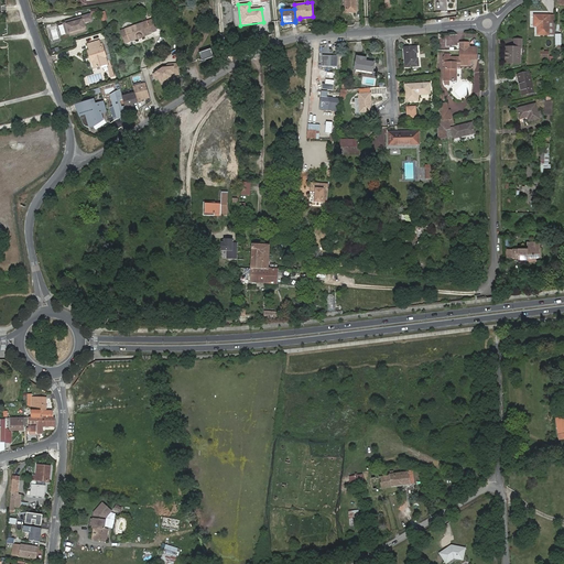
[(90,15),(66,22),(67,23),(71,35),(84,31),(82,23),(91,21),(90,15)]
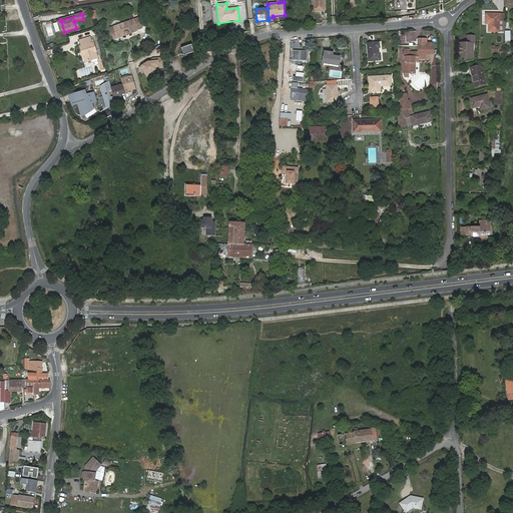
[(485,15),(485,23),(488,23),(488,26),(488,33),(498,34),(498,15),(494,15),(494,17),(490,17),(490,15),(485,15)]
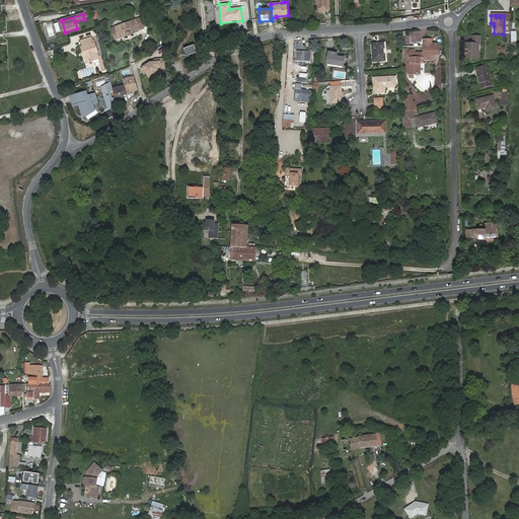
[(140,18),(116,27),(112,28),(116,39),(120,38),(120,39),(126,35),(126,36),(127,36),(129,38),(129,36),(130,36),(131,35),(131,34),(140,30),(139,30),(143,28),(140,18)]
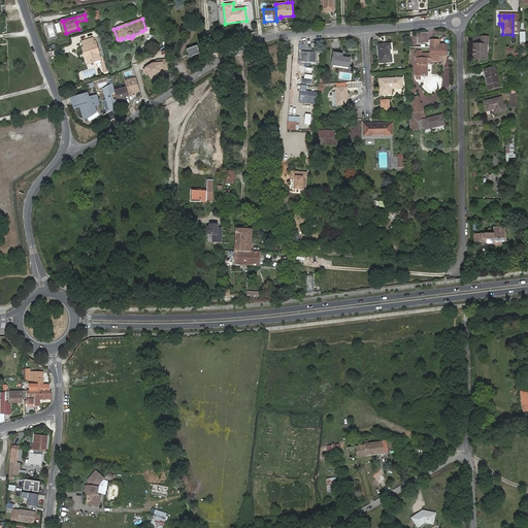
[(473,46),(473,62),(487,62),(487,46),(488,46),(488,38),(482,38),(482,46),(473,46)]
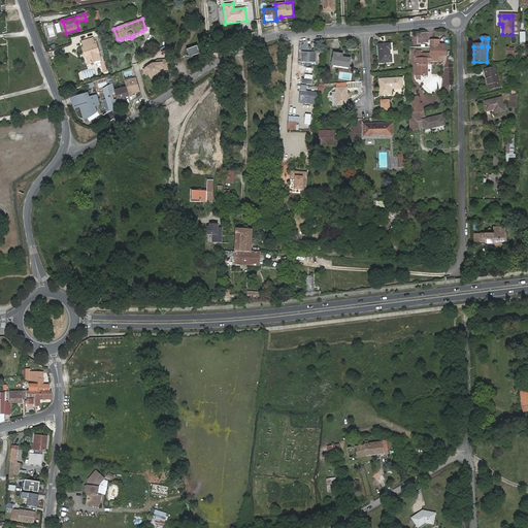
[(93,40),(93,39),(83,42),(85,48),(84,48),(87,58),(89,57),(91,63),(95,62),(96,61),(95,59),(100,58),(96,44),(95,42),(94,42),(93,40)]
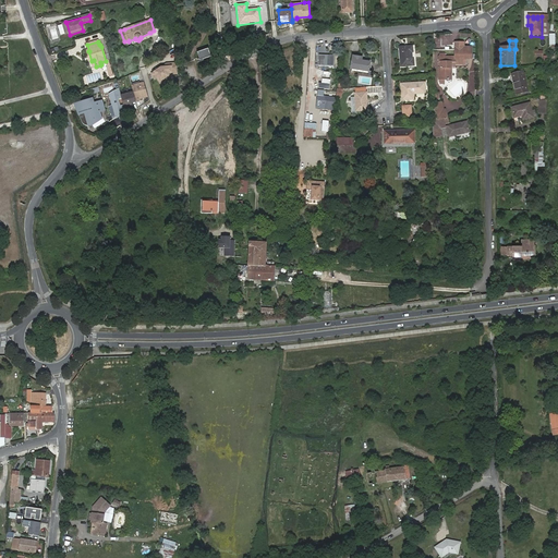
[(399,48),(401,67),(413,65),(413,60),(411,60),(411,52),(412,52),(412,47),(399,48)]
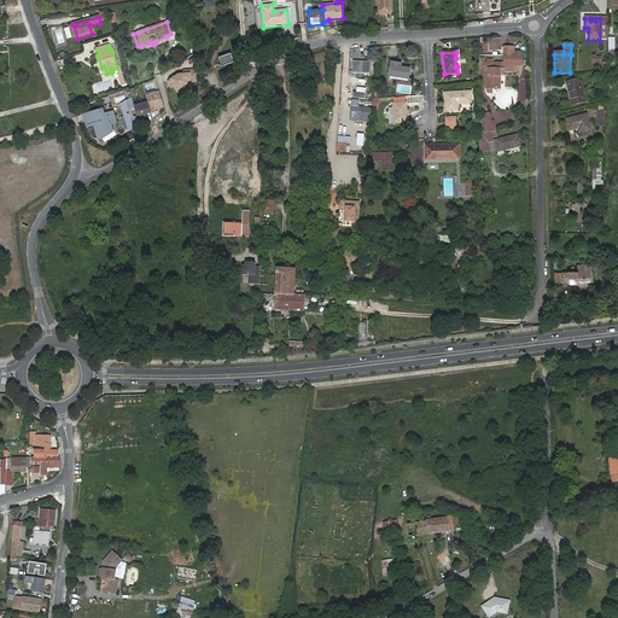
[(232,53),(220,58),(222,66),(235,62),(232,53)]
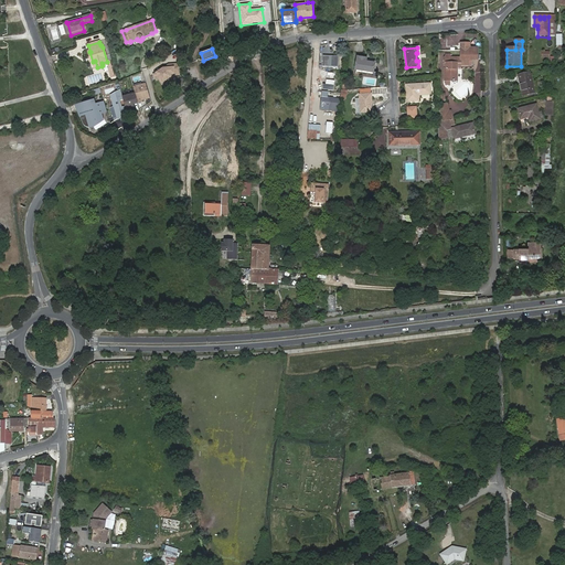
[(457,82),(457,80),(457,67),(461,67),(461,66),(469,66),(469,60),(478,60),(478,49),(461,49),(461,59),(451,59),(451,55),(445,55),(445,59),(445,82),(446,82),(449,82),(457,82)]
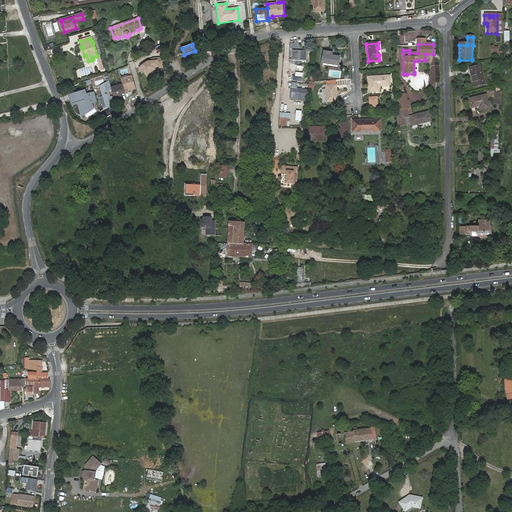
[(324,52),(323,65),(339,66),(340,57),(333,56),(334,53),(324,52)]
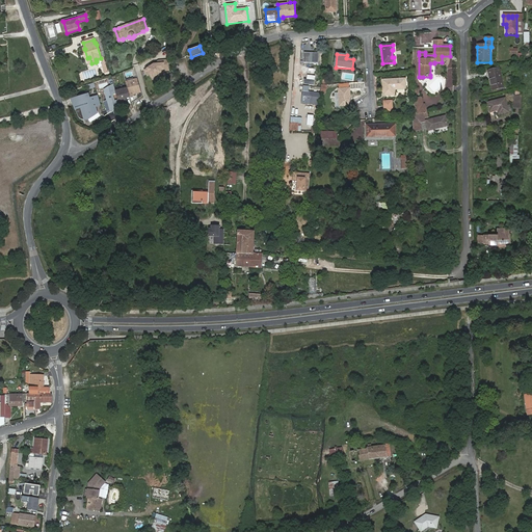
[(160,60),(145,70),(149,74),(152,72),(157,80),(165,75),(165,71),(170,70),(169,59),(160,60)]
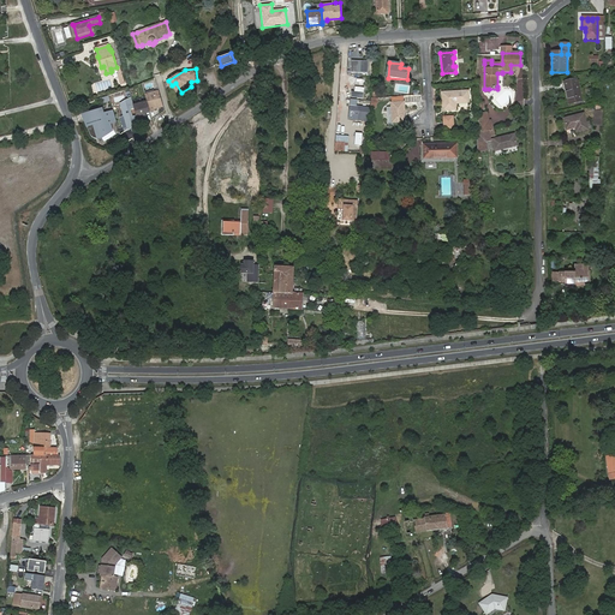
[(565,84),(569,106),(583,103),(578,82),(565,84)]
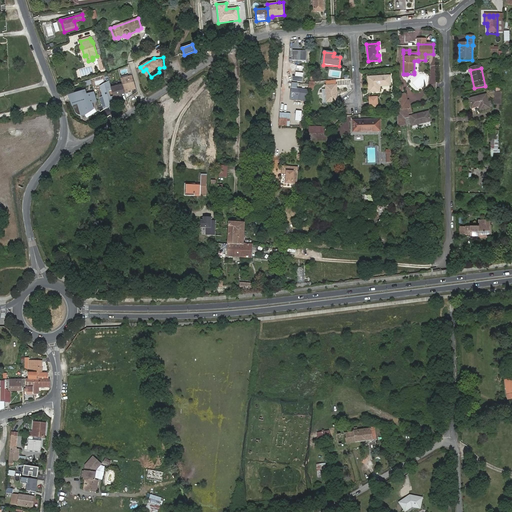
[(222,75),(226,82),(233,78),(229,71),(222,75)]
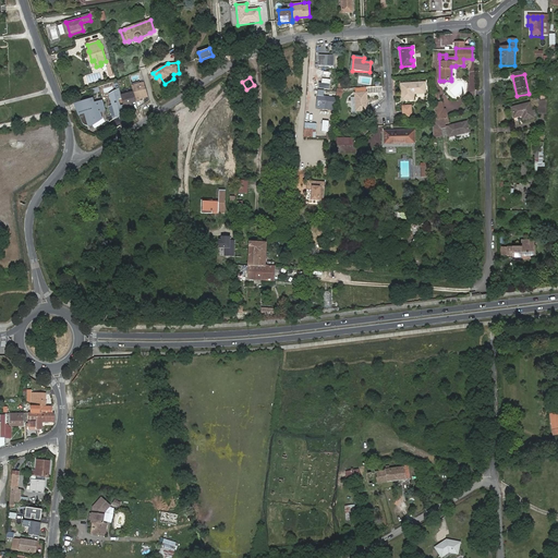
[(136,101),(141,100),(141,98),(148,96),(144,82),(132,85),(136,101)]
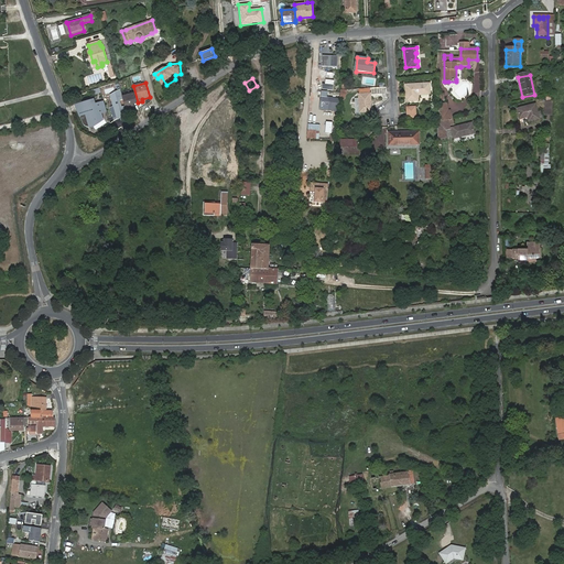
[(405,85),(407,101),(418,100),(418,95),(430,94),(429,84),(405,85)]
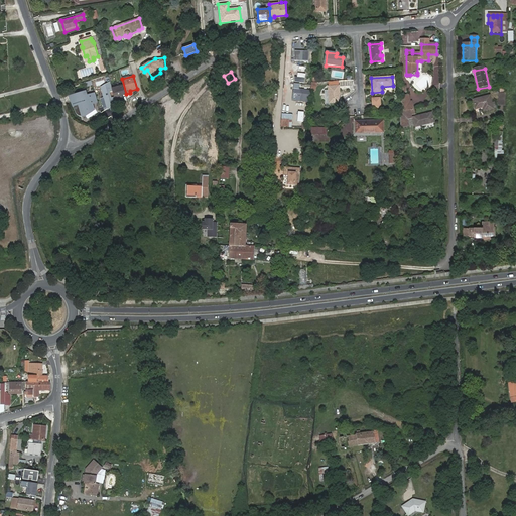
[(112,89),(111,84),(102,87),(105,98),(102,99),(105,111),(116,103),(116,100),(112,89)]
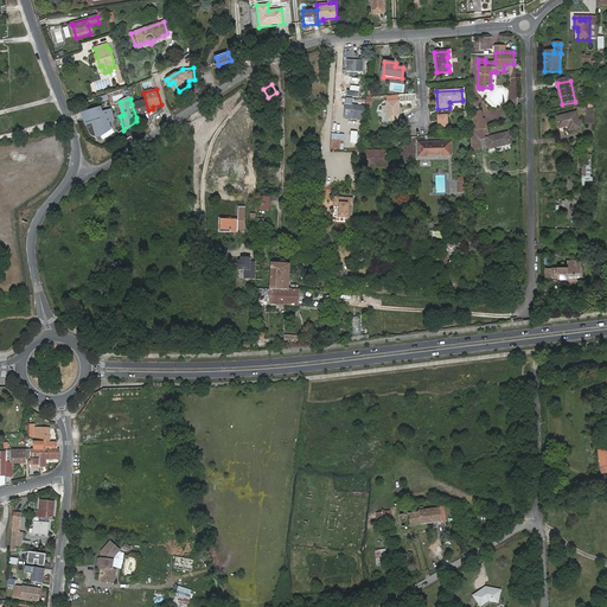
[(132,104),(136,117),(142,116),(141,112),(148,110),(146,100),(132,104)]
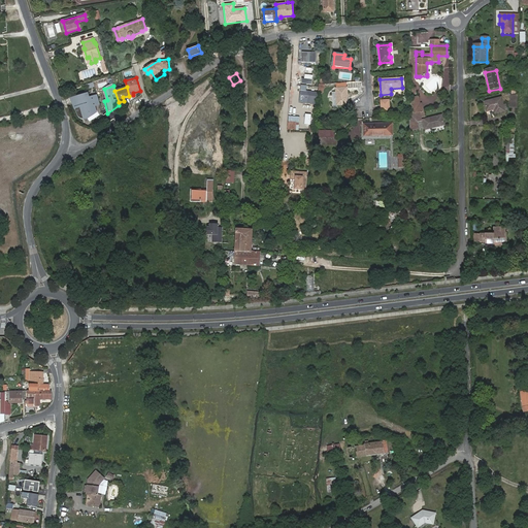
[(337,88),(338,104),(349,104),(349,88),(337,88)]
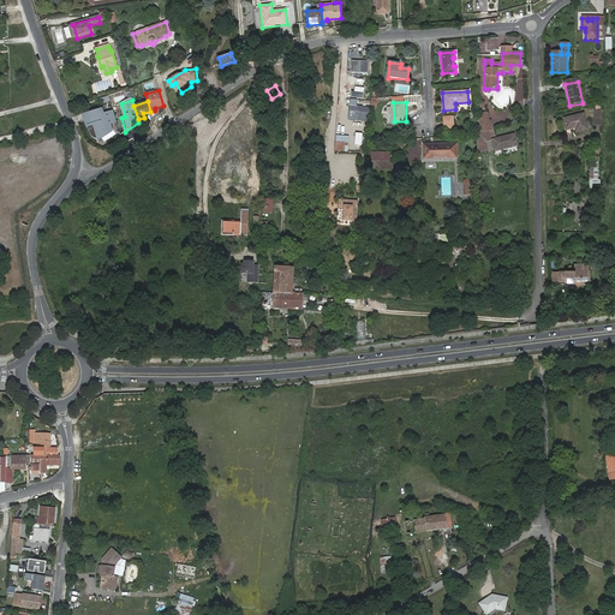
[(356,120),(368,121),(369,106),(357,106),(356,120)]
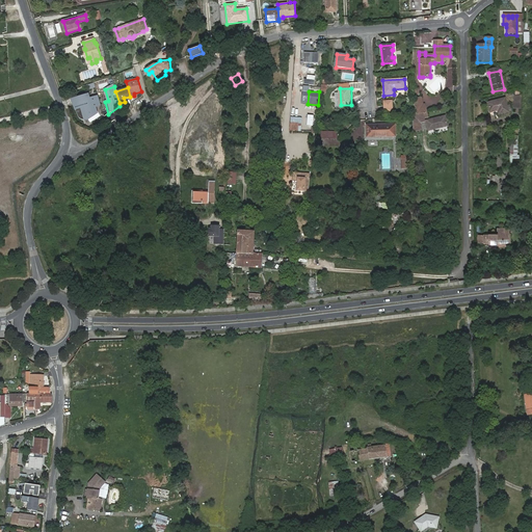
[(90,94),(72,99),(76,110),(82,108),(86,120),(90,121),(99,112),(97,107),(102,105),(99,96),(91,98),(90,94)]
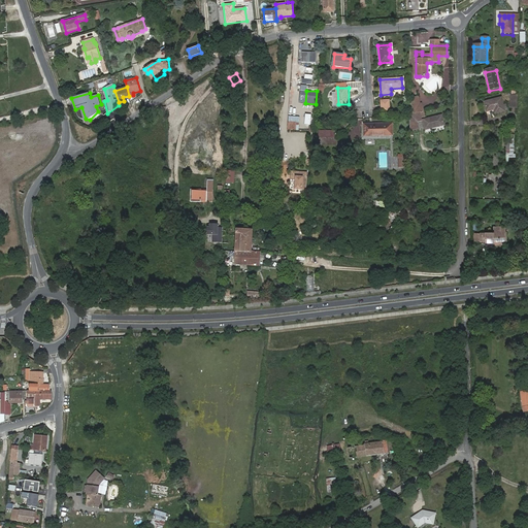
[(410,98),(410,114),(420,112),(423,111),(422,103),(420,104),(417,105),(415,98),(410,98)]
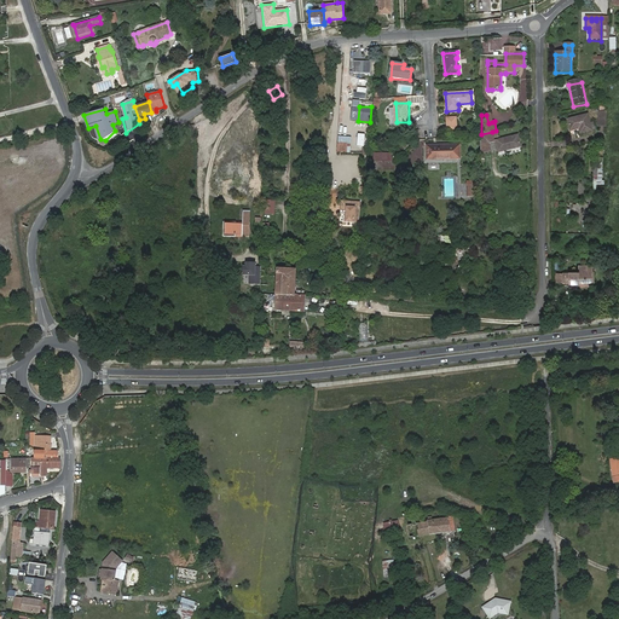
[(568,121),(571,133),(579,131),(580,134),(593,132),(588,116),(568,121)]
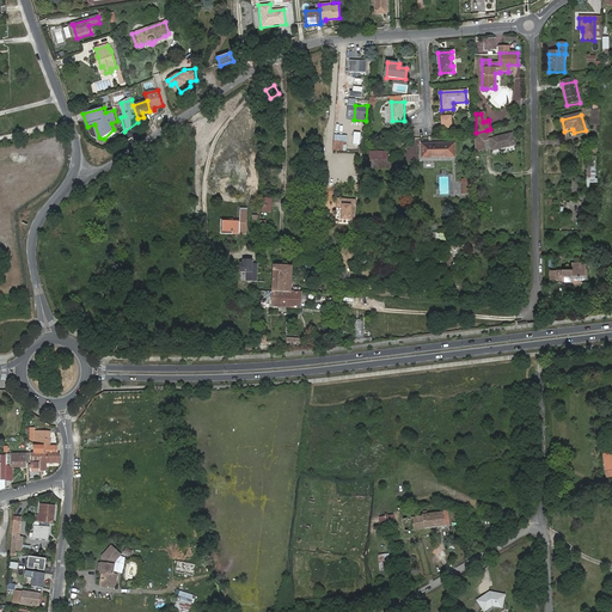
[(441,116),(442,129),(451,129),(451,116),(441,116)]
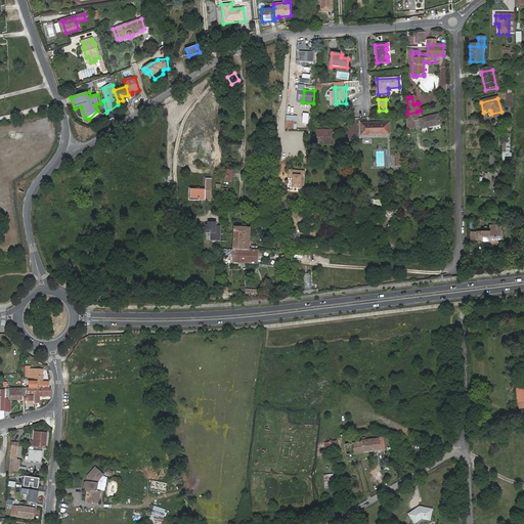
[(407,114),(407,115),(407,129),(410,129),(416,128),(413,120),(419,119),(418,116),(417,112),(407,114)]
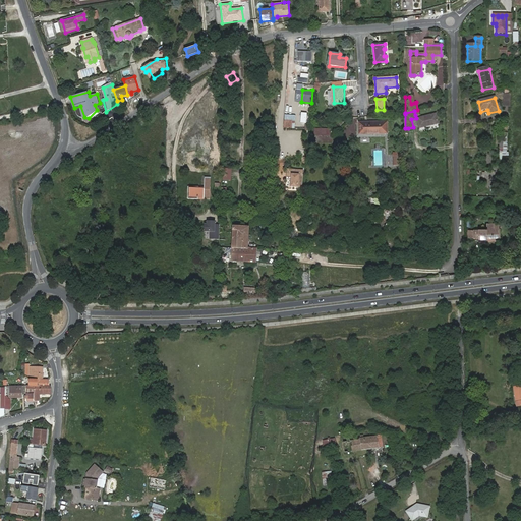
[(417,119),(419,128),(438,124),(436,115),(417,119)]
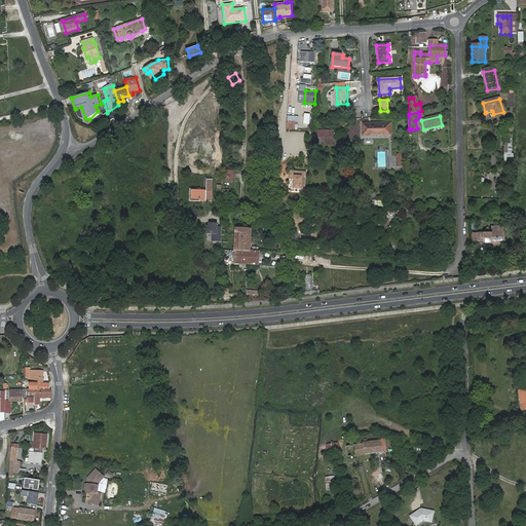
[(363,125),(364,138),(392,136),(391,123),(363,125)]
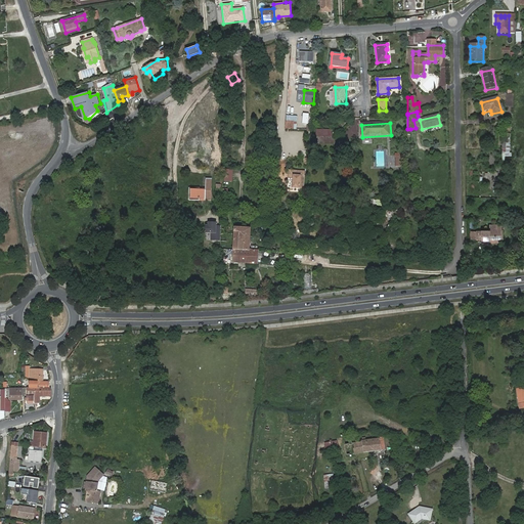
[(317,131),(316,137),(333,139),(333,133),(317,131)]
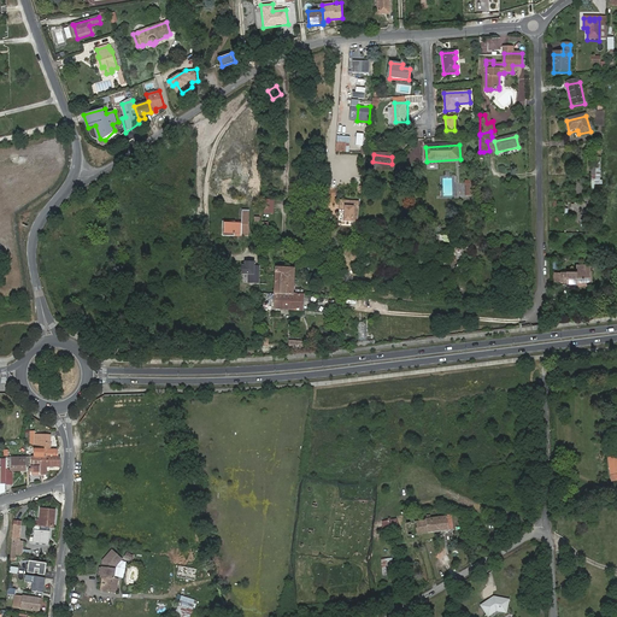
[(591,156),(589,177),(599,177),(600,156),(591,156)]
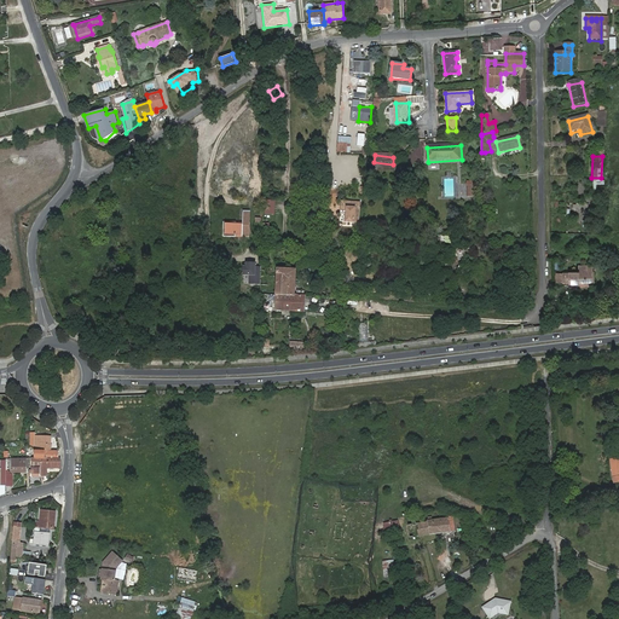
[(341,183),(351,183),(352,174),(342,173),(341,183)]
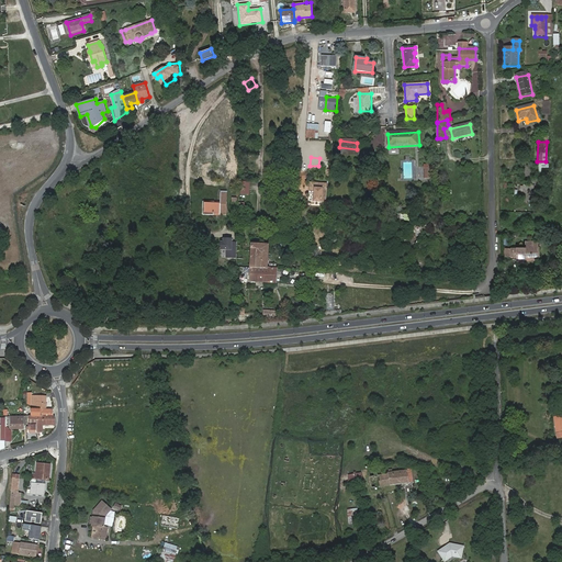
[(250,181),(240,181),(240,194),(249,194),(250,181)]
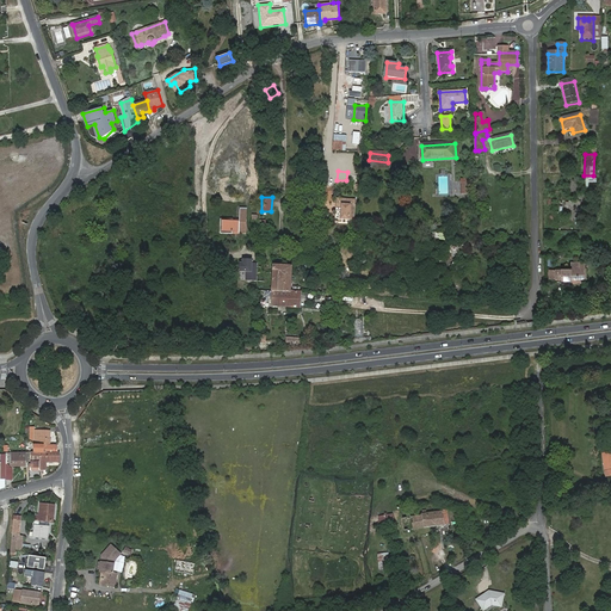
[(355,205),(341,204),(340,218),(353,220),(355,205)]
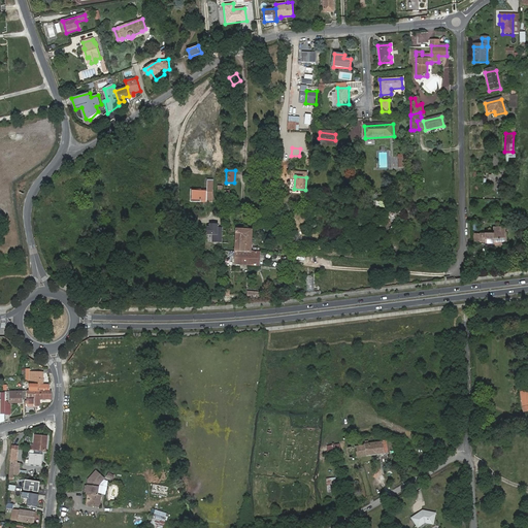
[(212,201),(212,182),(206,180),(206,189),(206,190),(200,190),(200,189),(193,189),(193,201),(200,201),(200,200),(205,200),(205,201),(212,201)]
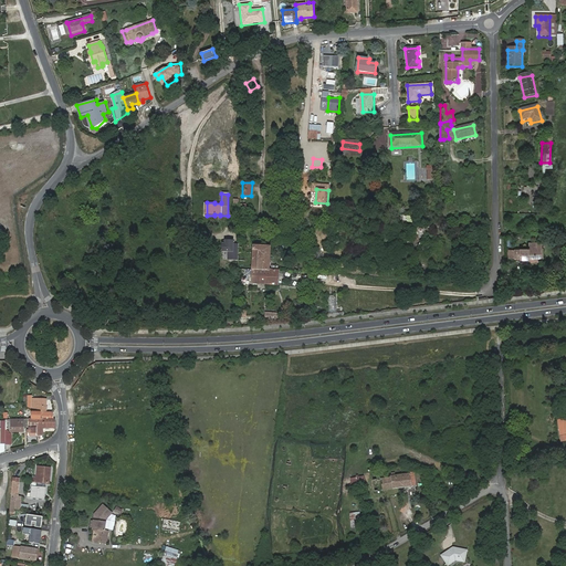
[(541,249),(541,242),(528,242),(530,249),(515,248),(515,249),(515,254),(515,258),(515,259),(544,259),(544,249),(543,249),(541,249)]
